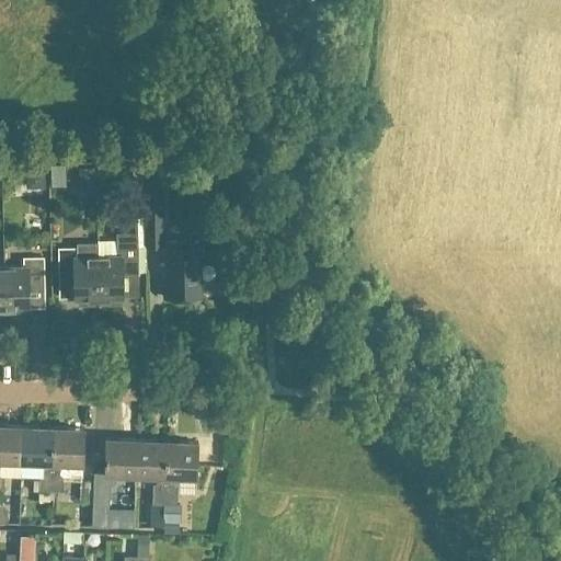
[(162,213),(161,213),(161,190),(145,190),(146,248),(163,248),(162,213)]
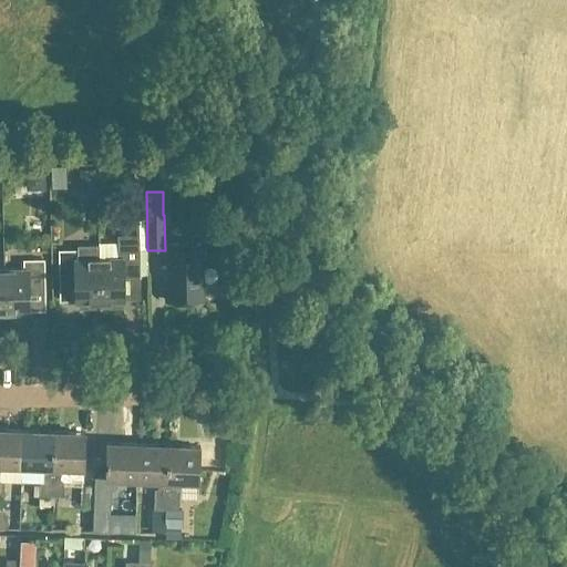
[(117,259),(99,259),(100,311),(101,311),(101,309),(116,309),(116,303),(124,303),(124,278),(140,278),(138,237),(116,237),(117,259)]
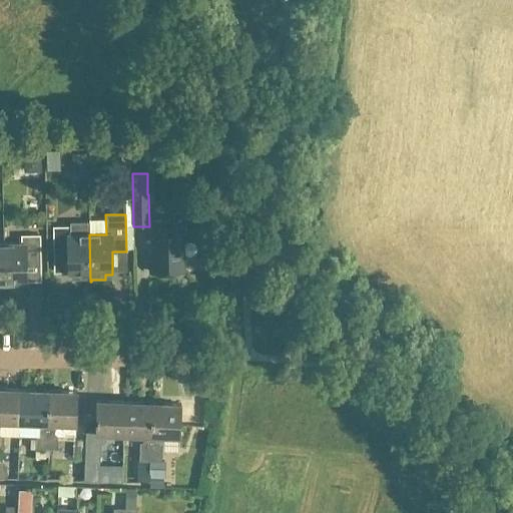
[(89,234),(89,223),(70,223),(70,227),(52,227),(53,253),(67,252),(67,276),(75,276),(75,281),(89,281),(89,282),(90,282),(89,234)]
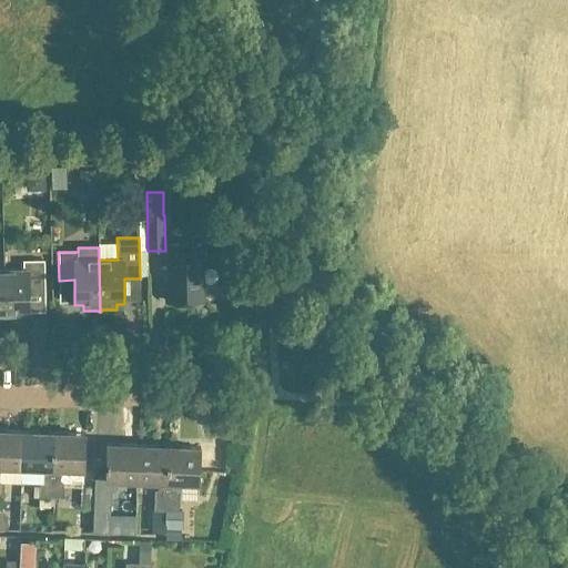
[(170,250),(170,259),(170,283),(166,283),(166,303),(202,302),(200,249),(170,250)]
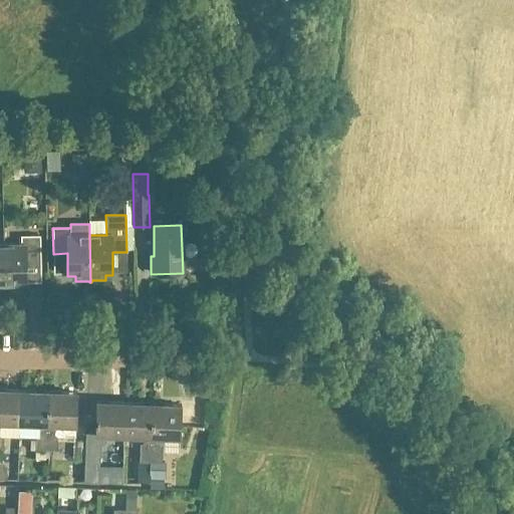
[(20,245),(3,245),(4,285),(26,285),(26,262),(40,262),(40,237),(20,237),(20,245)]
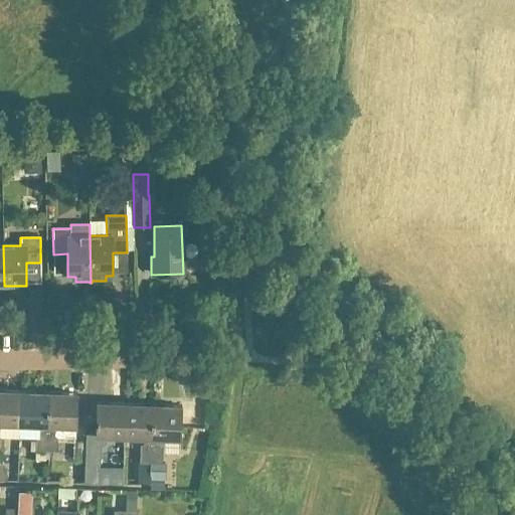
[(0,391),(0,450),(2,451),(2,439),(19,440),(21,392),(0,391)]
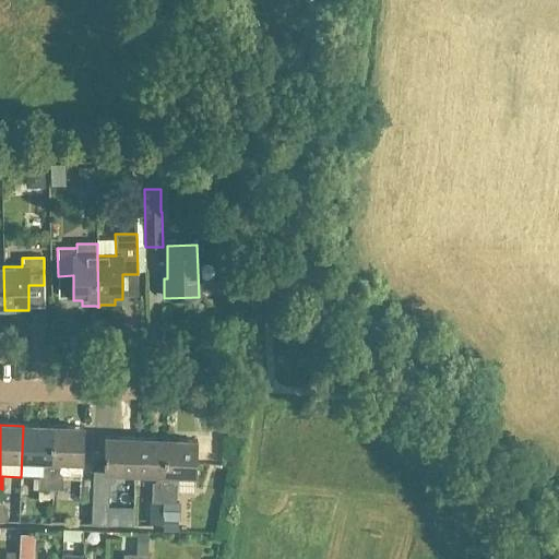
[(23,426),(21,477),(38,477),(38,490),(50,490),(52,427),(23,426)]
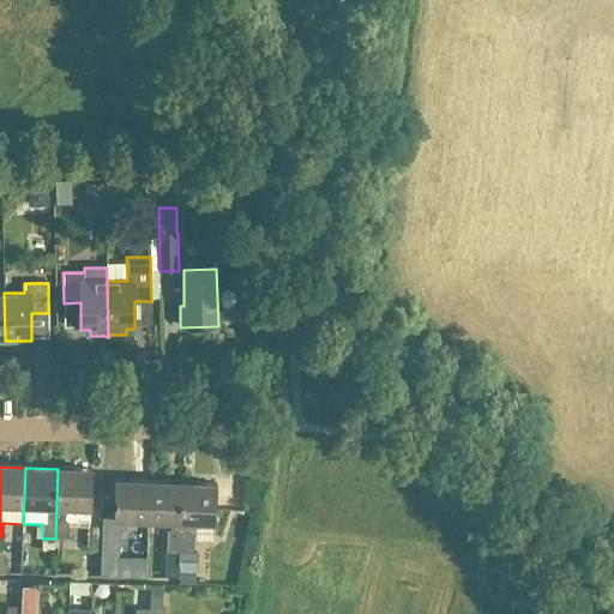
[(91,471),(58,469),(55,539),(68,540),(70,518),(65,518),(66,509),(90,509),(91,471)]
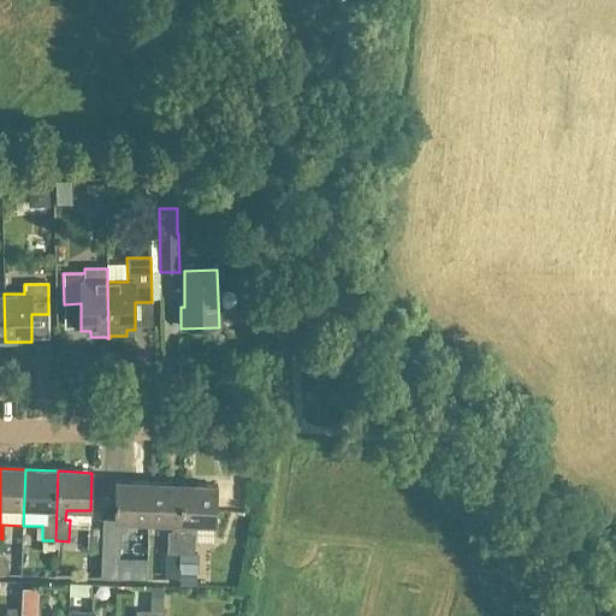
[(102,519),(100,580),(116,580),(117,561),(118,561),(119,534),(124,528),(125,522),(148,522),(149,485),(148,485),(148,480),(130,479),(130,484),(116,483),(114,519),(102,519)]
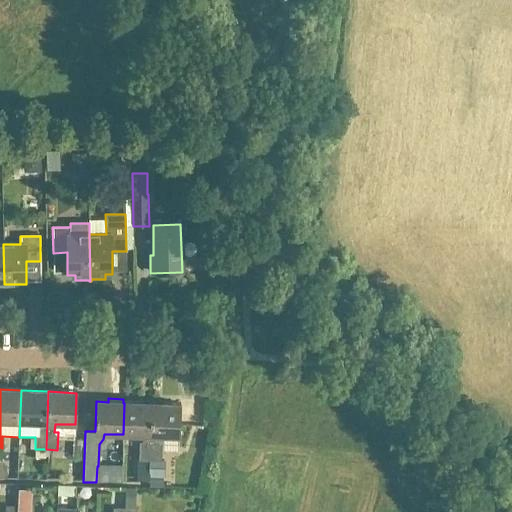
[(139,461),(150,462),(152,404),(124,403),(123,434),(143,435),(142,443),(139,443),(139,461)]
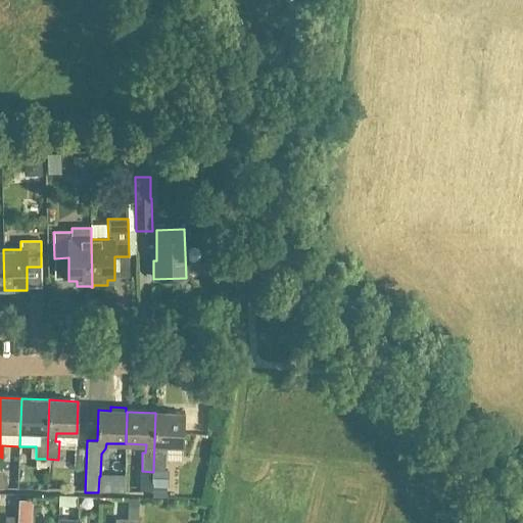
[(184,414),(155,413),(153,472),(163,472),(164,454),(161,454),(161,445),(183,445),(184,414)]
